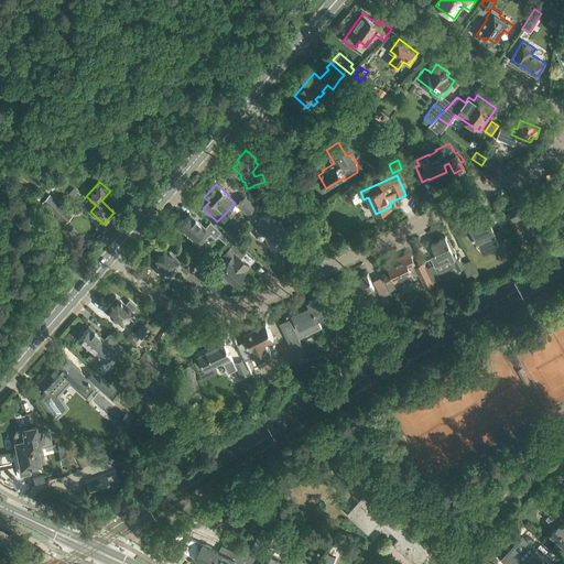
[(50,194),(42,203),(52,213),(65,224),(73,215),(60,204),(50,194)]
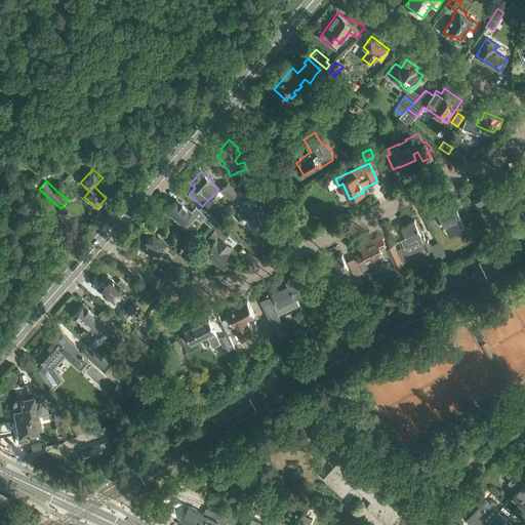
[(242,193),(234,186),(229,180),(219,191),(233,203),(237,198),(242,193)]
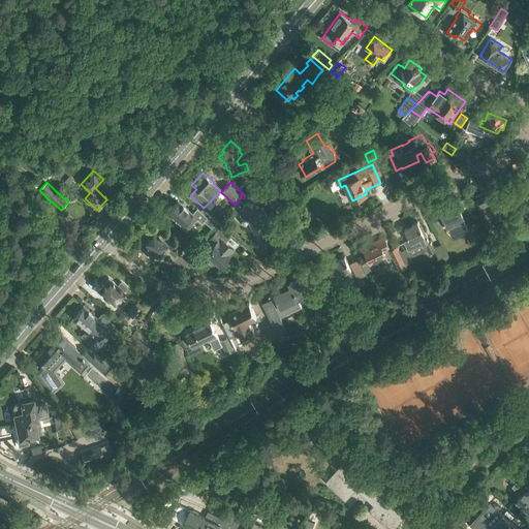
[(508,208),(516,204),(511,196),(505,199),(502,194),(502,193),(498,184),(476,194),(481,205),(491,200),(490,199),(497,196),(500,203),(503,211),(506,210),(507,212),(510,210),(509,209),(508,208)]
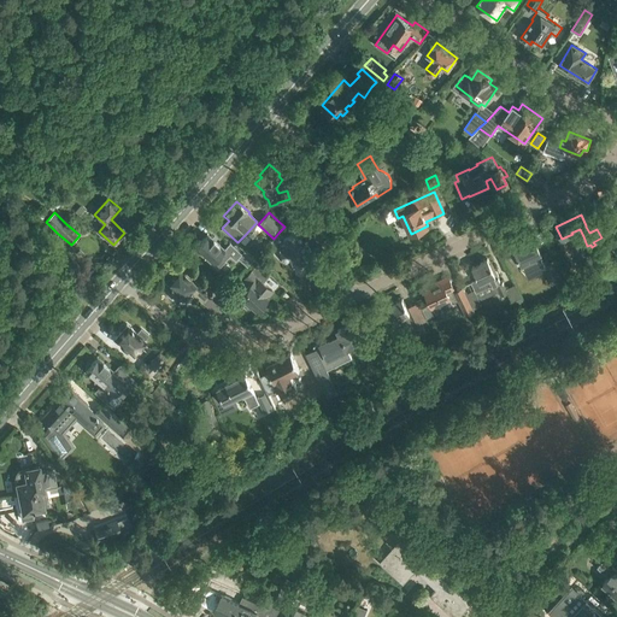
[(278,233),(274,239),(263,251),(263,252),(258,257),(265,262),(272,253),(281,260),(282,259),(283,260),(291,258),(293,266),(309,260),(299,231),(283,236),(278,233)]
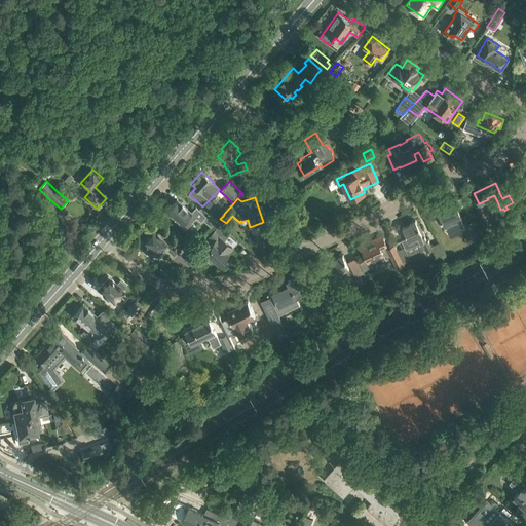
[(167,210),(166,211),(174,218),(186,228),(194,220),(196,218),(200,221),(200,222),(207,216),(205,215),(196,207),(193,211),(191,213),(177,199),(172,205),(171,204),(168,204),(166,208),(166,210),(167,210)]
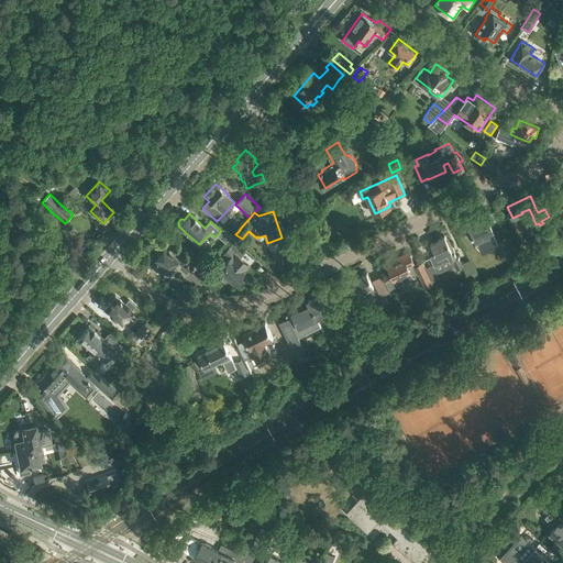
[(463,234),(472,245),(477,243),(479,247),(497,239),(495,233),(494,233),(486,216),(473,221),(475,225),(470,229),(471,231),(463,234)]
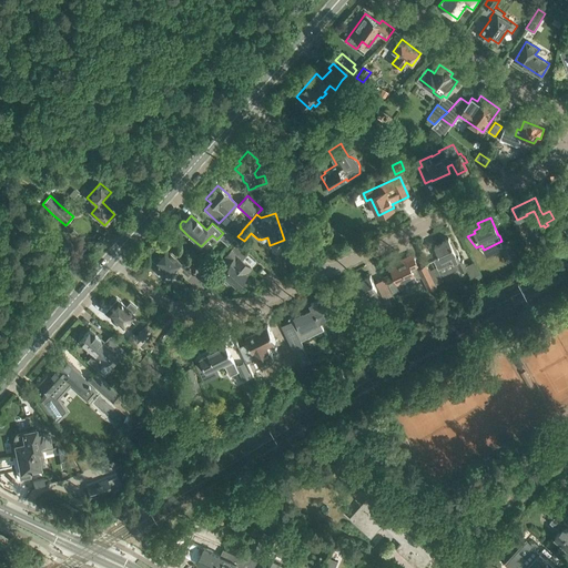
[(440,259),(435,261),(437,265),(438,269),(454,262),(455,263),(456,262),(459,267),(462,273),(467,270),(466,265),(463,259),(462,260),(459,254),(454,244),(453,245),(449,237),(443,241),(443,242),(435,245),(440,259)]
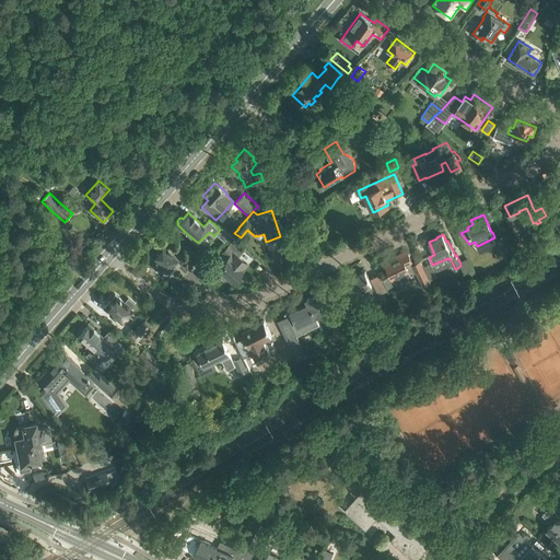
[(498,236),(496,237),(502,251),(511,246),(504,234),(503,234),(498,236)]
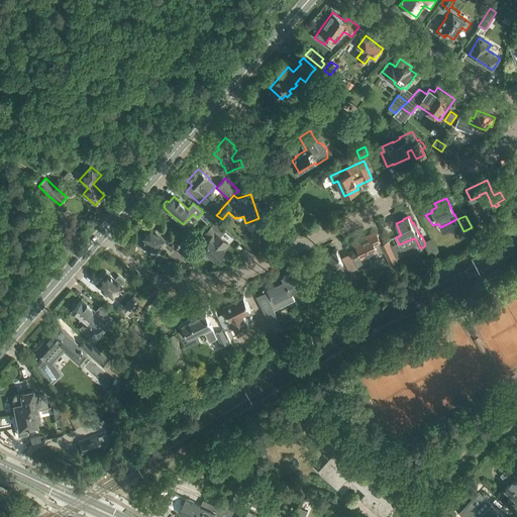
[(201,247),(215,260),(224,249),(223,248),(228,243),(220,236),(226,230),(215,221),(210,227),(212,229),(207,234),(210,237),(201,247)]
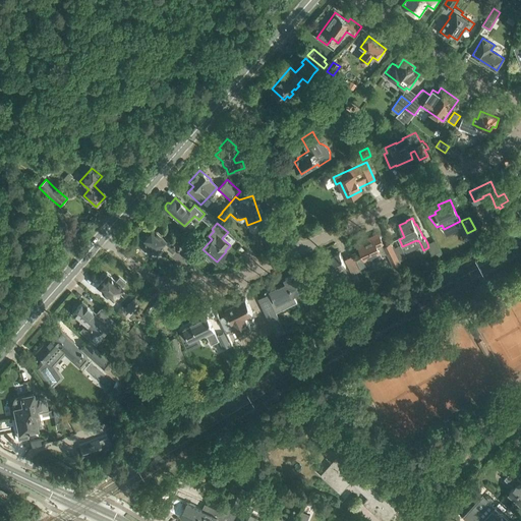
[(177,250),(161,235),(161,234),(155,229),(155,230),(150,226),(146,231),(145,230),(143,231),(142,231),(141,232),(141,233),(140,233),(140,234),(140,235),(140,236),(149,244),(146,248),(152,253),(155,249),(156,250),(160,245),(172,256),(177,250)]
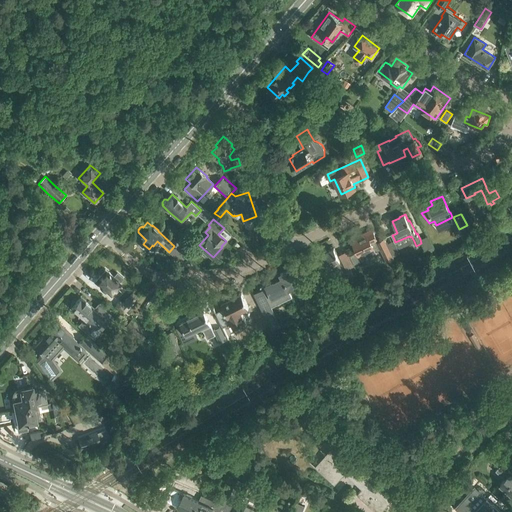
[(361,260),(376,253),(375,252),(380,249),(386,261),(394,257),(385,239),(377,242),(376,240),(377,240),(372,230),(361,235),(352,239),(353,242),(361,260)]
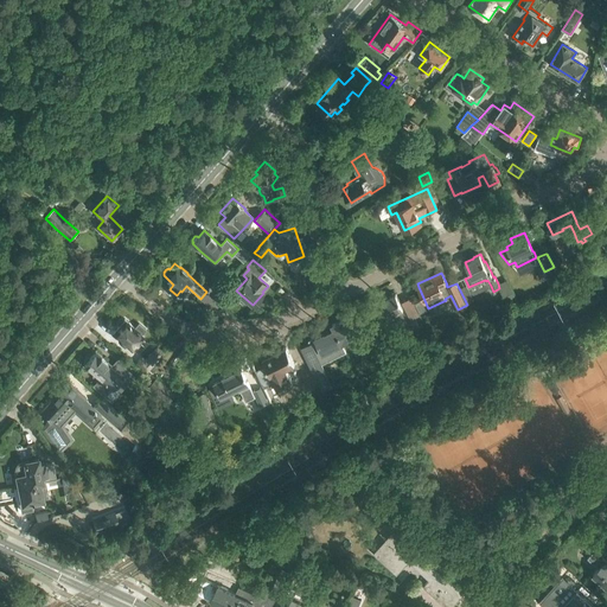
[(508,279),(498,283),(499,288),(504,296),(509,294),(513,292),(508,279)]
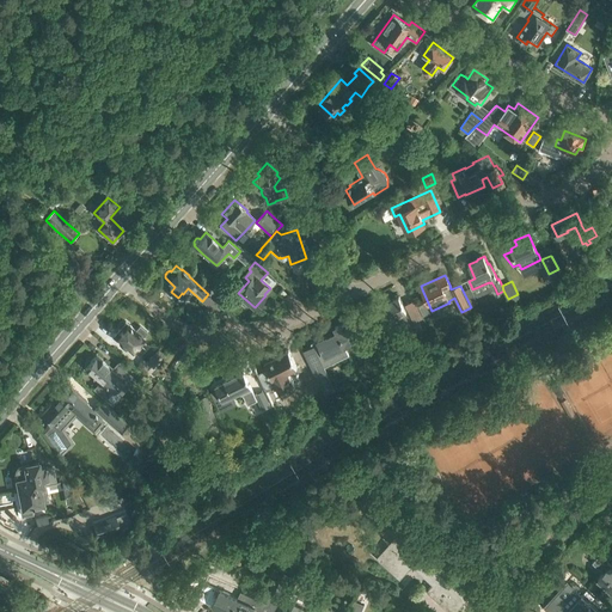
[(518,294),(513,297),(516,306),(518,306),(522,304),(518,294)]
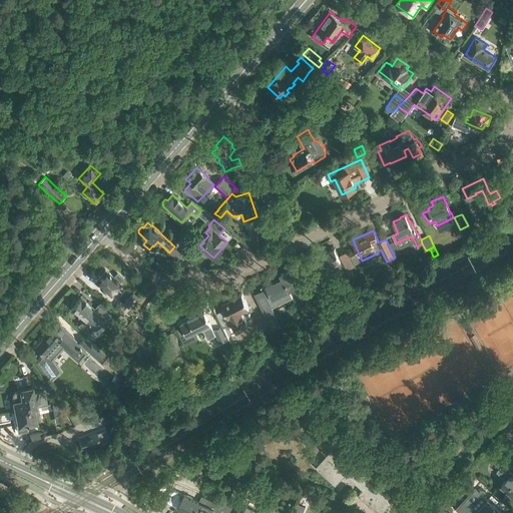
[(319,257),(321,261),(314,264),(319,275),(327,271),(326,269),(333,265),(337,272),(338,272),(339,273),(341,273),(342,274),(347,284),(350,283),(349,281),(355,278),(350,267),(345,270),(335,248),(319,257)]
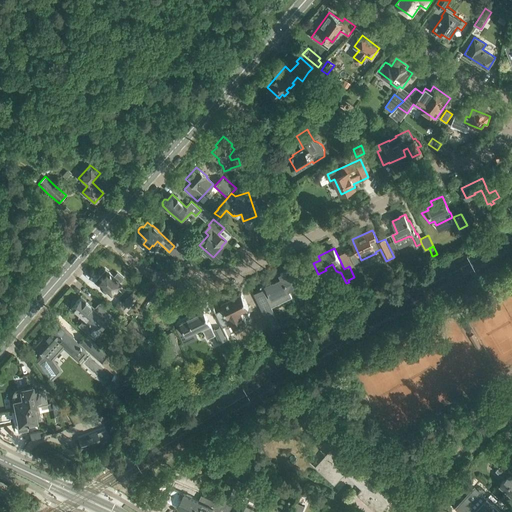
[(307,279),(299,283),(297,279),(298,278),(298,277),(293,268),(281,274),(283,278),(288,289),(289,289),(295,286),(298,292),(301,291),(305,299),(308,298),(310,302),(316,299),(307,279)]
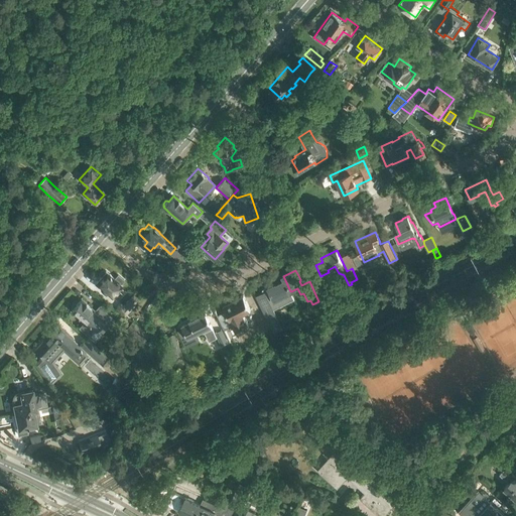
[(106,271),(97,281),(101,285),(100,286),(106,291),(107,290),(112,295),(117,299),(122,294),(117,289),(122,284),(121,283),(124,280),(118,274),(115,278),(106,271)]
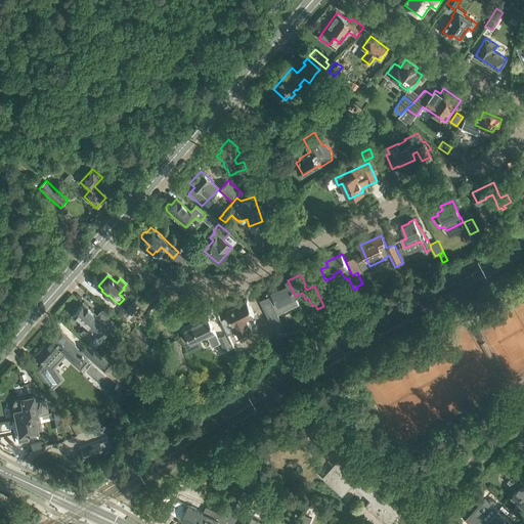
[(299,304),(296,296),(295,296),(290,285),(280,289),(279,288),(266,294),(267,297),(260,300),(278,338),(288,333),(278,314),(299,304)]
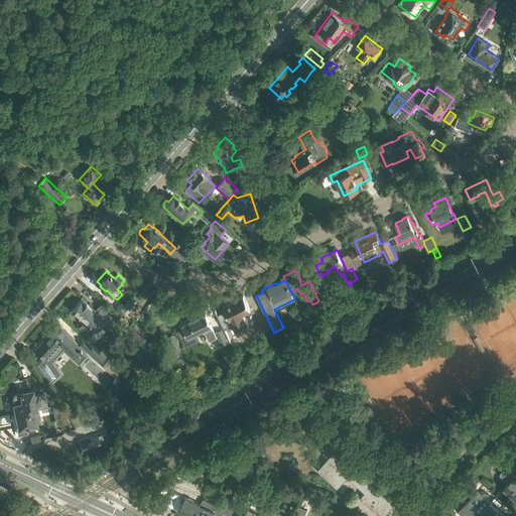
[(223,305),(226,310),(217,314),(224,329),(233,325),(235,330),(248,324),(243,313),(251,310),(248,304),(244,295),(223,305)]
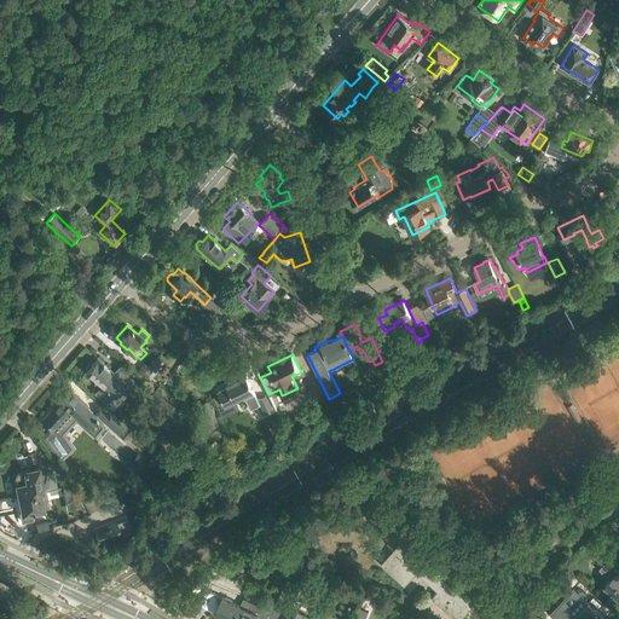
[(98,358),(85,371),(102,387),(100,388),(97,393),(108,404),(121,389),(128,381),(122,376),(117,371),(115,374),(98,358)]
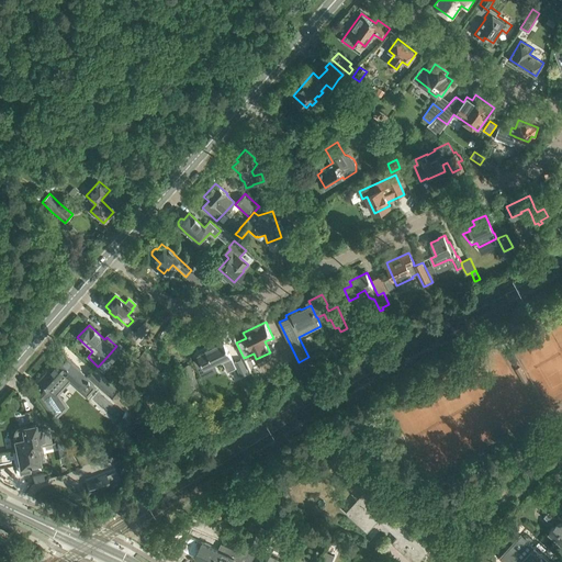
[(132,330),(126,336),(136,344),(146,332),(141,327),(135,333),(132,330)]
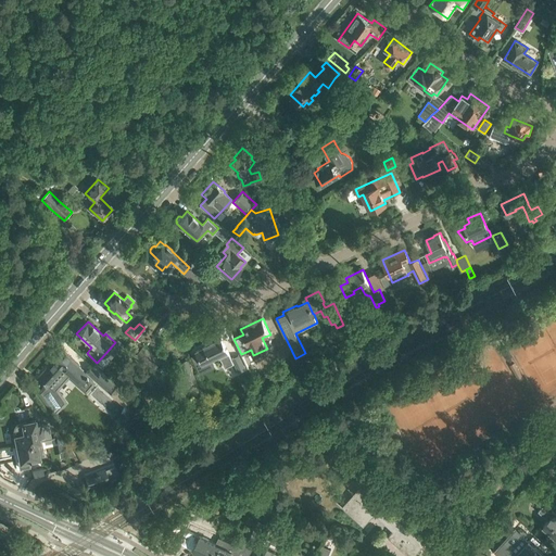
[(506,341),(503,336),(492,342),(495,348),(506,341)]
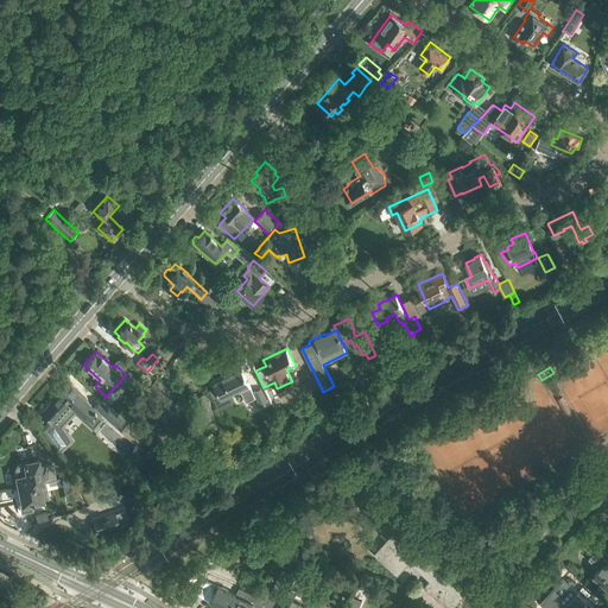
[(215,386),(209,390),(217,409),(234,401),(230,394),(230,393),(240,388),(246,401),(255,398),(260,407),(261,407),(270,403),(263,387),(253,392),(249,384),(247,380),(242,369),(223,379),(223,380),(215,384),(215,385),(215,386)]
